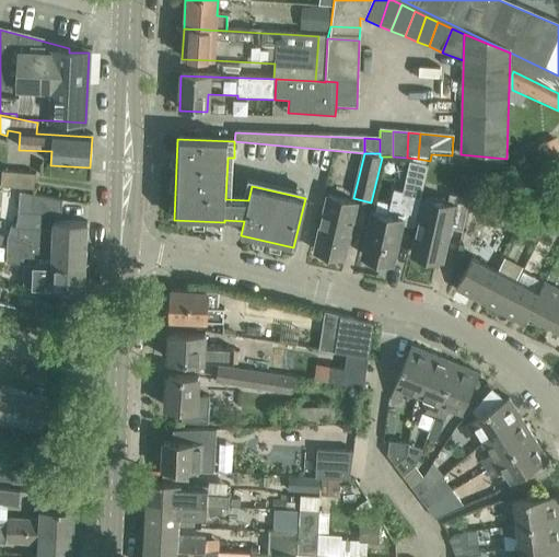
[(34,175),(1,172),(0,187),(33,190),(34,175)]
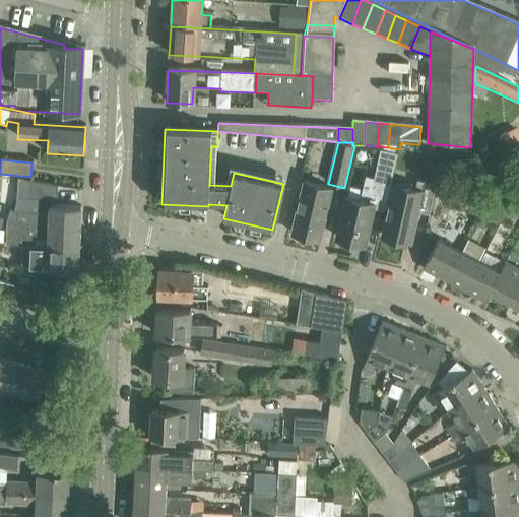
[(346,196),(340,218),(336,239),(364,245),(372,209),(384,211),(392,173),(375,169),(370,190),(362,188),(360,199),(346,196)]
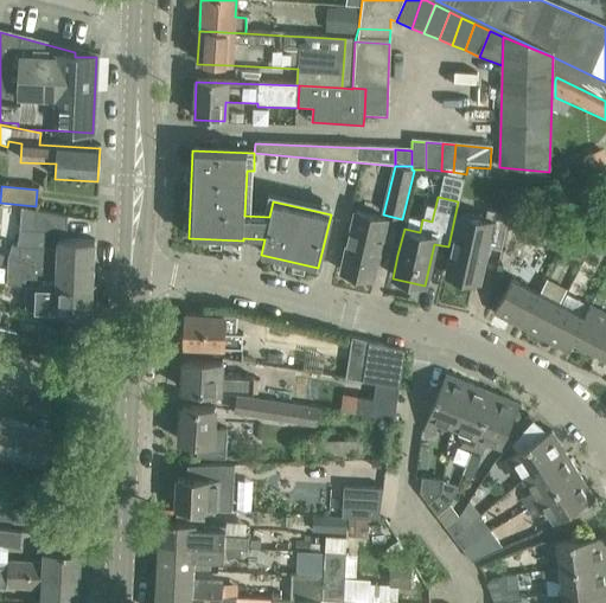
[(20,209),(19,231),(44,232),(65,233),(67,218),(20,209)]
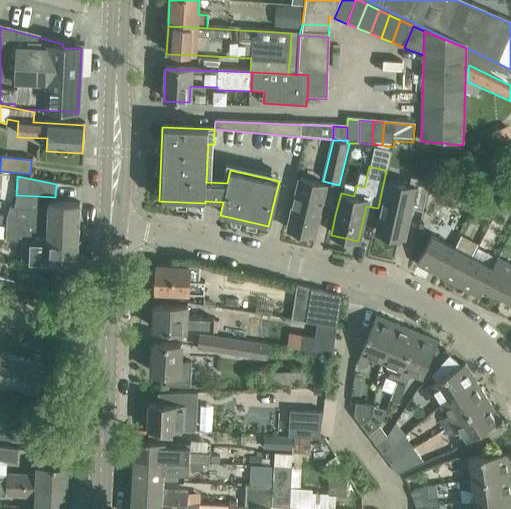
[(387,182),(380,214),(376,233),(403,239),(410,210),(421,212),(428,182),(410,178),(409,186),(387,182)]
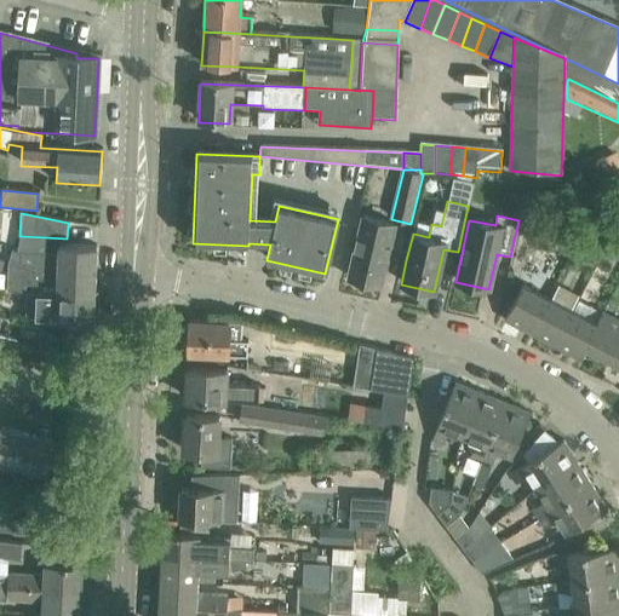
[(362,217),(353,255),(348,280),(380,287),(396,225),(362,217)]
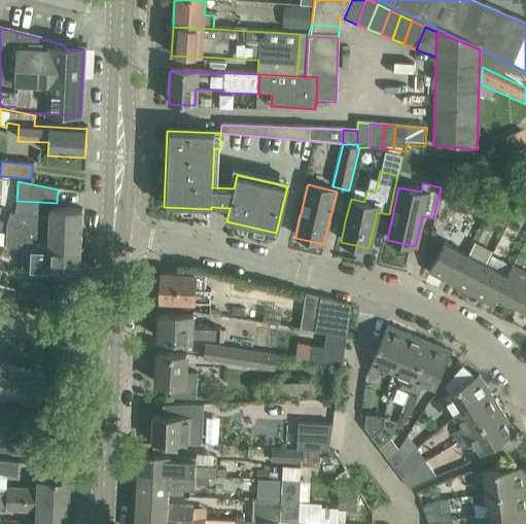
[(486,199),(477,198),(476,213),(486,214),(490,206),(486,205),(486,199)]
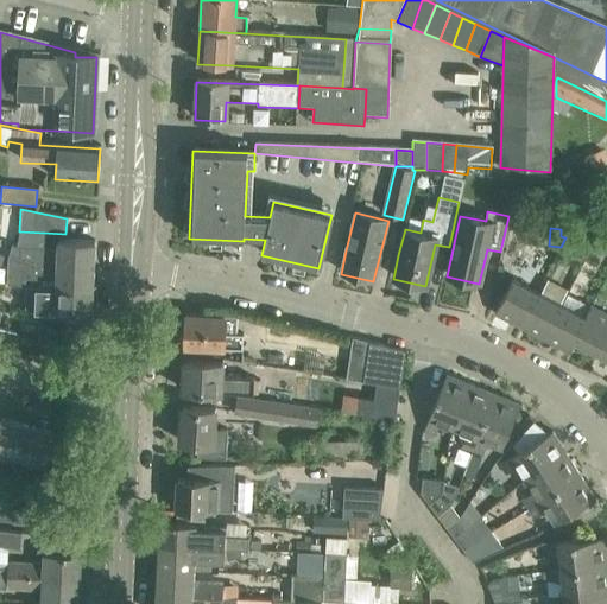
[(94,245),(57,242),(57,250),(44,249),(44,233),(19,231),(16,265),(93,268),(94,245)]
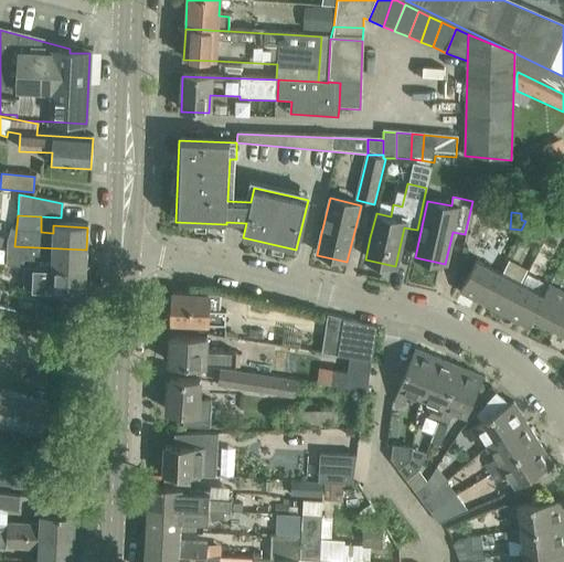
[(536,222),(525,221),(521,230),(533,231),(546,234),(552,225),(536,222)]
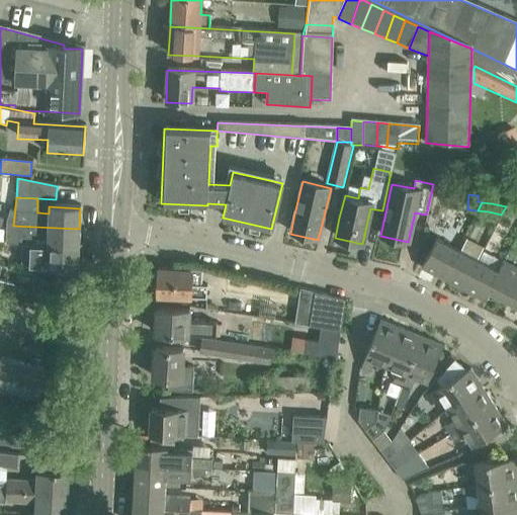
[(516,209),(506,206),(501,215),(515,219),(516,220),(516,209)]
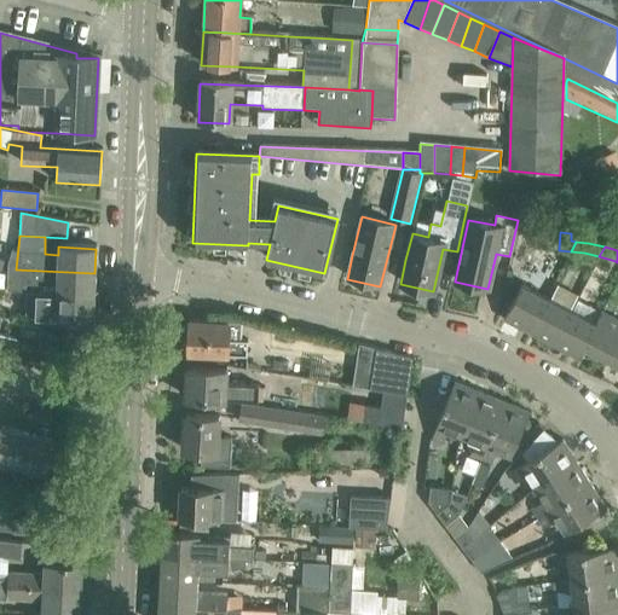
[(94,273),(16,270),(7,270),(6,290),(94,297),(94,273)]
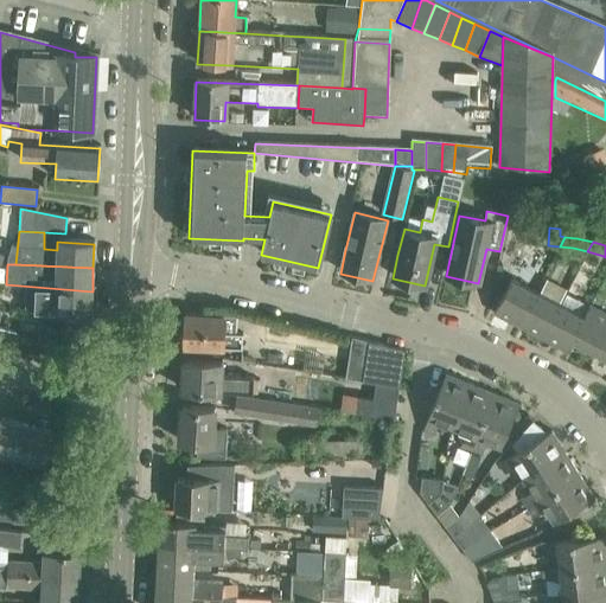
[(521,271),(514,284),(510,282),(493,315),(517,327),(534,295),(531,294),(537,280),(521,271)]
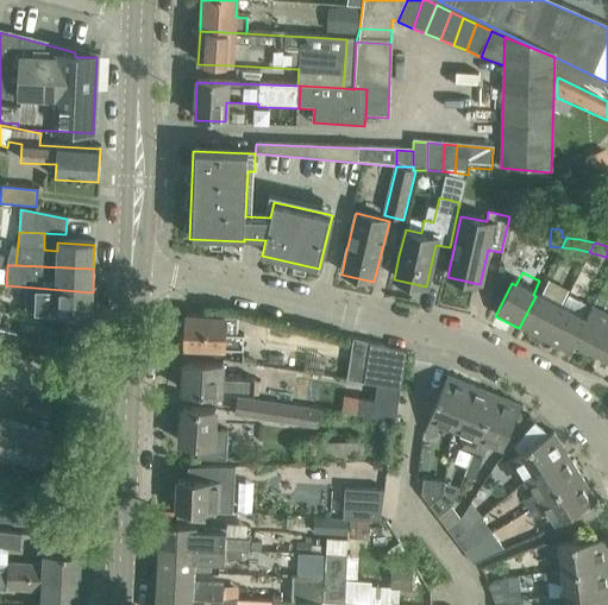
[(93,292),(25,289),(24,313),(55,315),(92,317),(93,292)]
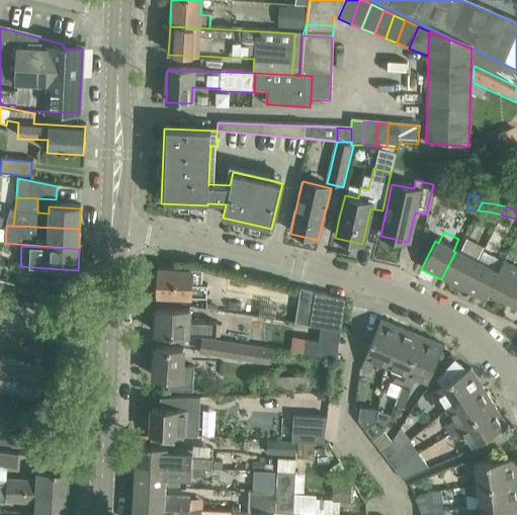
[(477,263),(455,252),(441,279),(462,290),(477,263)]
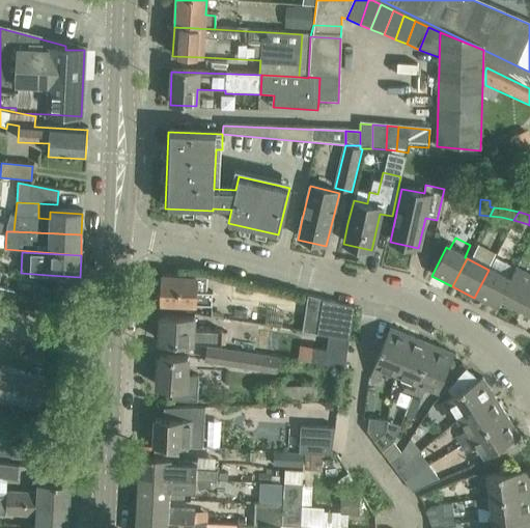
[(508,280),(489,270),(474,298),(495,309),(500,299),(515,271),(513,270),(508,280)]
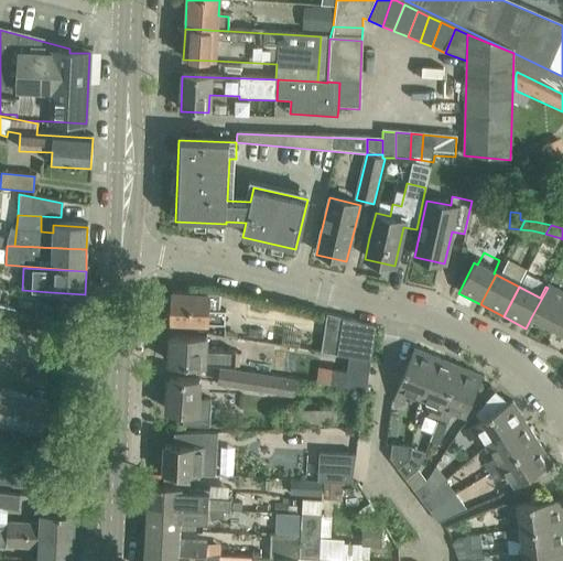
[(562,294),(548,288),(531,317),(553,328),(562,310),(562,294)]
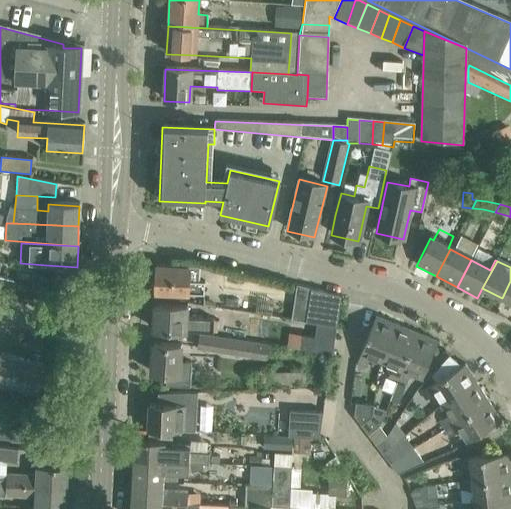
[(155,294),(204,295),(204,283),(197,283),(198,268),(157,266),(155,294)]
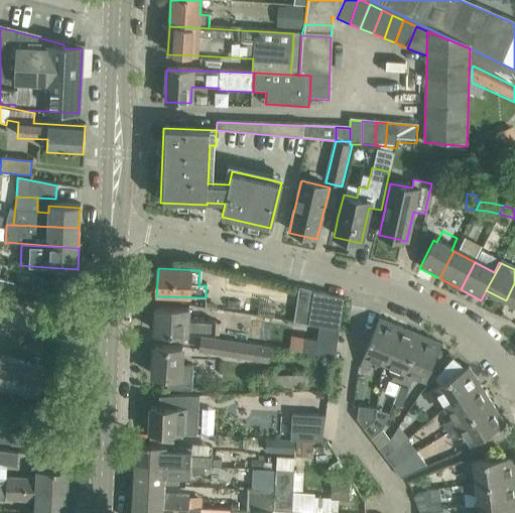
[(39,279),(36,290),(47,293),(50,282),(39,279)]
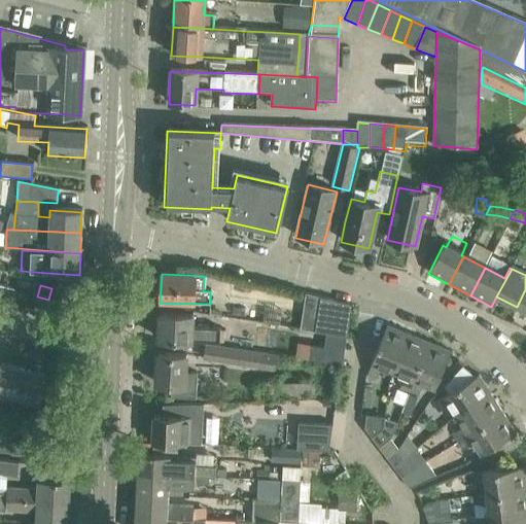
[(525,289),(517,307),(525,312),(525,289)]
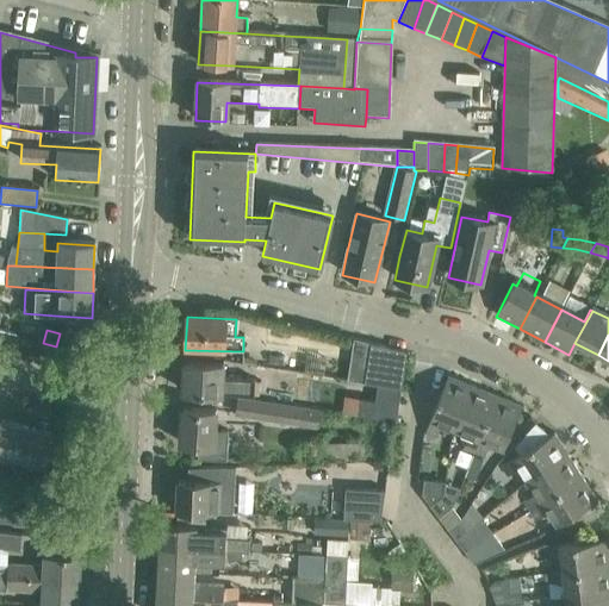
[(408,355),(370,345),(364,385),(377,387),(401,391),(408,355)]
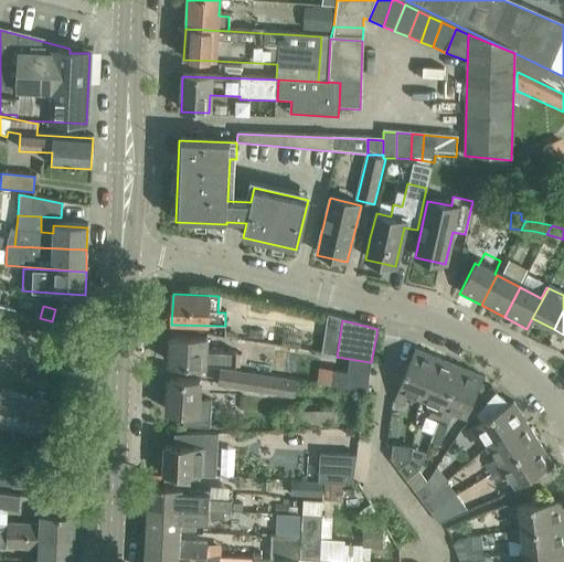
[(205,340),(171,338),(169,366),(238,368),(240,358),(235,357),(235,354),(204,352),(205,340)]
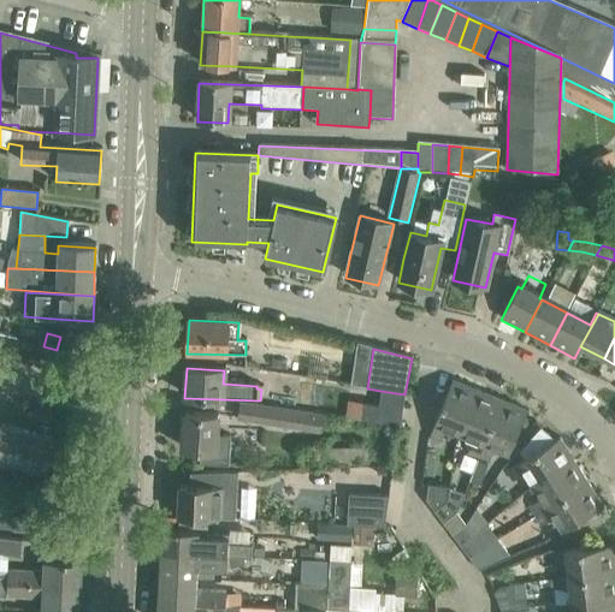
[(477,392),(451,382),(429,440),(439,444),(445,431),(459,435),(477,392)]
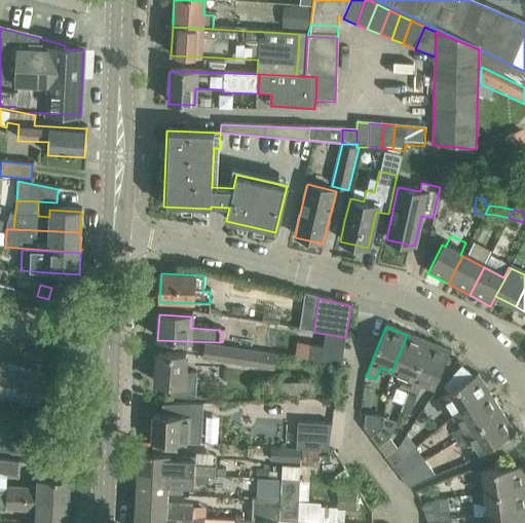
[(345,337),(325,334),(323,348),(310,346),(308,360),(341,365),(345,337)]
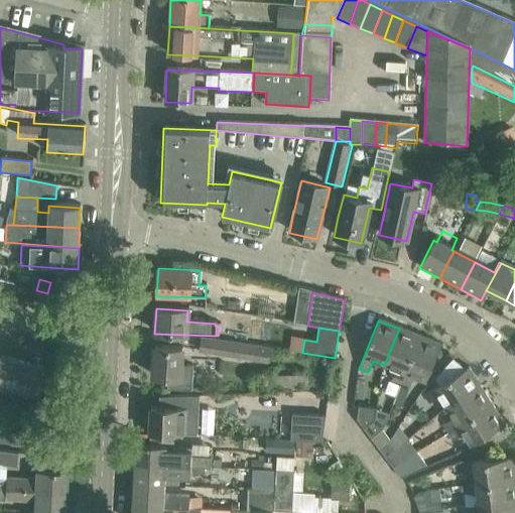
[(419,337),(399,329),(384,365),(396,370),(390,384),(399,387),(419,337)]
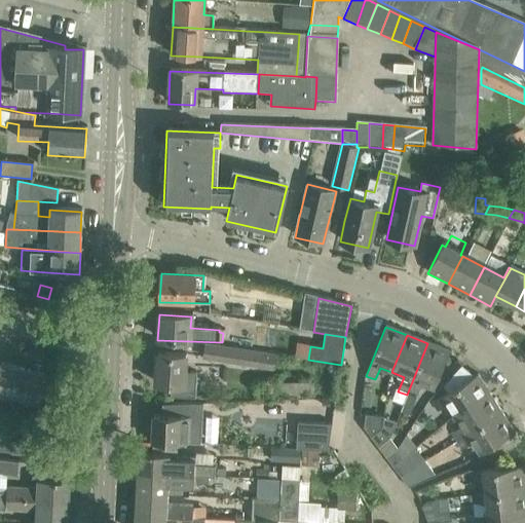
[(449,352),(427,343),(407,395),(400,412),(408,416),(421,384),(434,389),(449,352)]
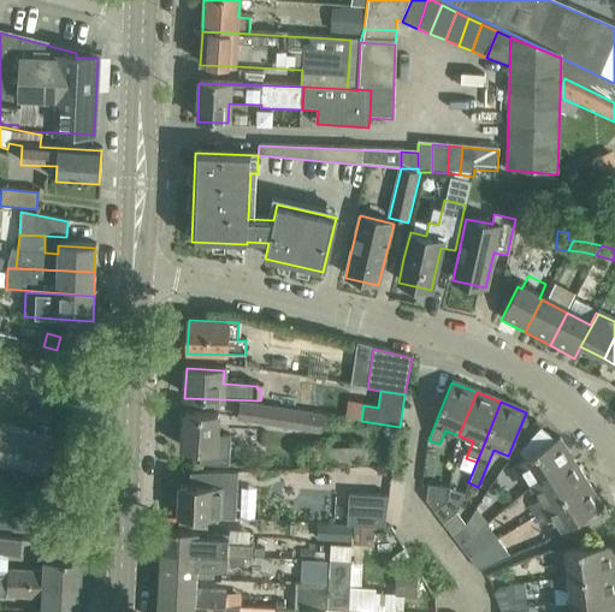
[(319,435),(321,417),(238,404),(236,421),(319,435)]
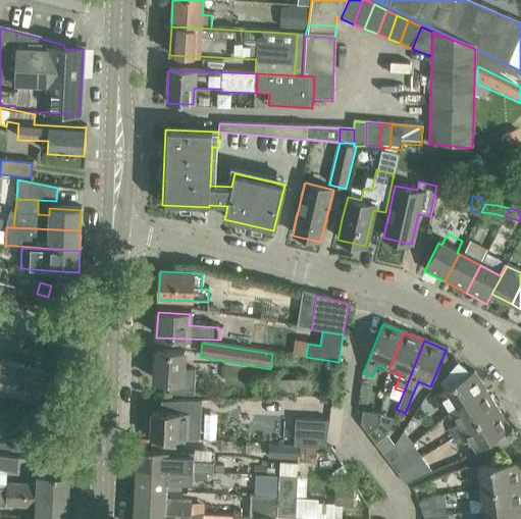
[(154,381),(169,382),(168,395),(193,396),(195,371),(183,370),(184,353),(156,351),(154,381)]
